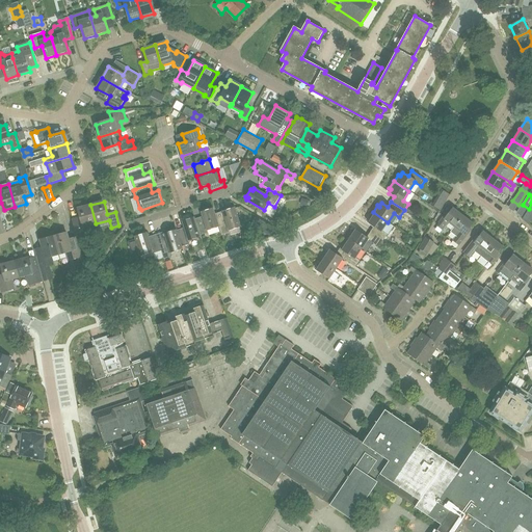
[(88,235),(90,235),(88,225),(96,223),(90,205),(78,208),(81,220),(73,223),(77,238),(80,238),(81,244),(90,242),(88,235)]
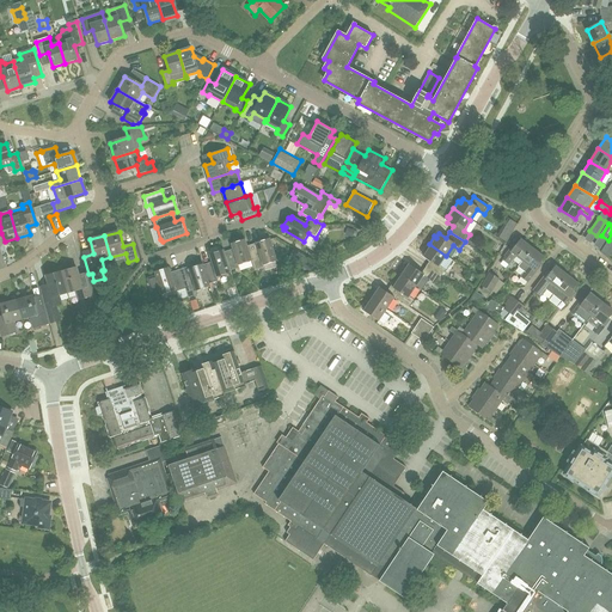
[(248,246),(252,262),(255,270),(264,268),(263,265),(277,261),(270,238),(256,243),(256,244),(248,246)]
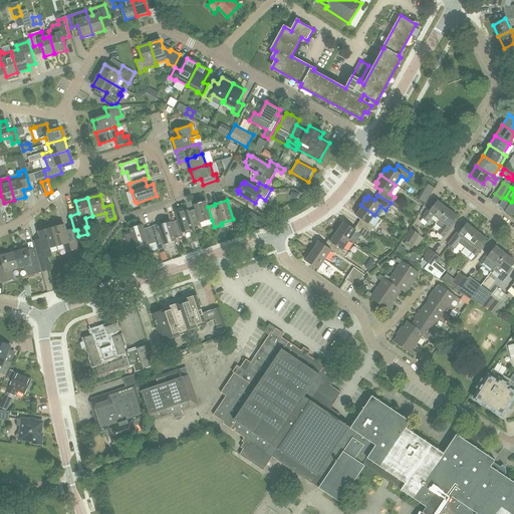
[(189,212),(194,227),(201,225),(200,224),(212,220),(208,207),(206,201),(194,205),(196,210),(189,212)]
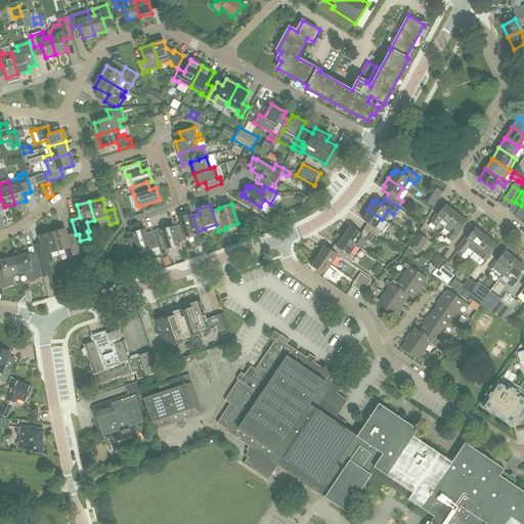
[(447,224),(456,213),(446,205),(439,214),(437,213),(432,220),(433,220),(431,223),(436,227),(442,220),(447,224)]
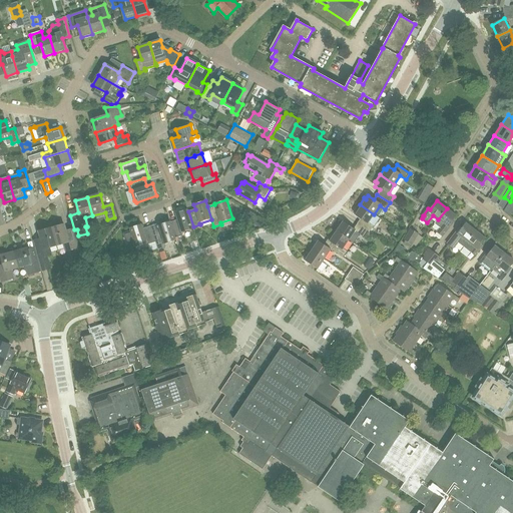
[(369,222),(374,214),(360,204),(355,211),(357,212),(355,215),(360,219),(357,224),(369,232),(374,225),(369,222)]
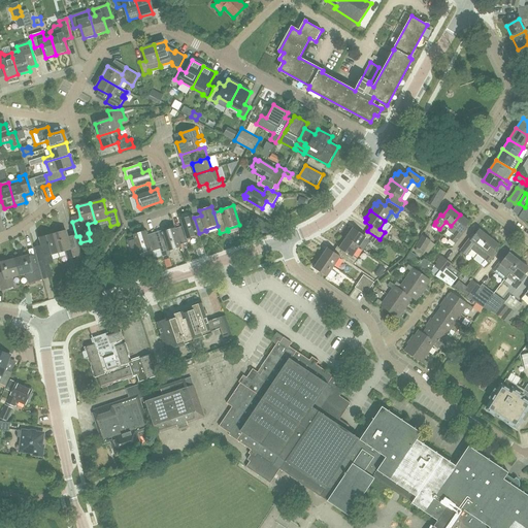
[(525,223),(527,217),(527,213),(523,210),(519,218),(525,223)]
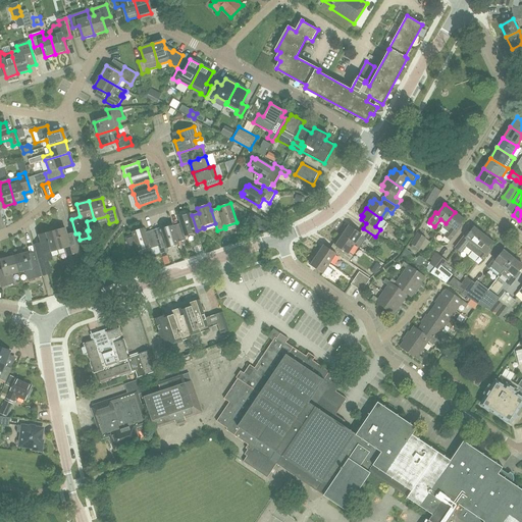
[(464,219),(455,212),(446,223),(441,227),(447,231),(444,236),(451,241),(459,230),(458,228),(464,219)]
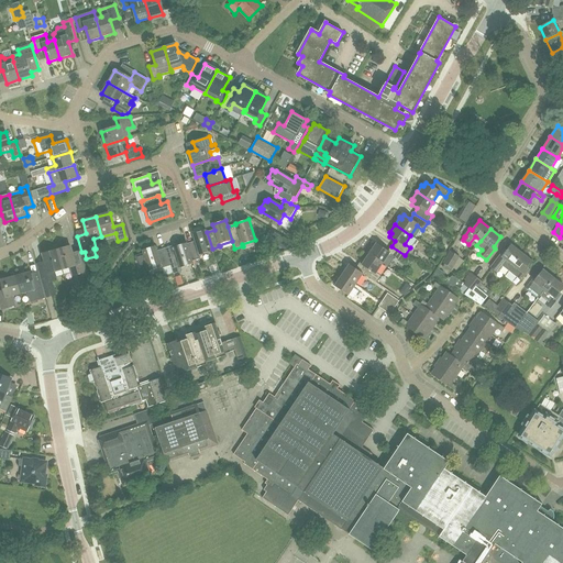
[(187,244),(192,261),(201,258),(199,255),(212,251),(212,249),(207,232),(206,230),(192,234),(195,242),(187,244)]
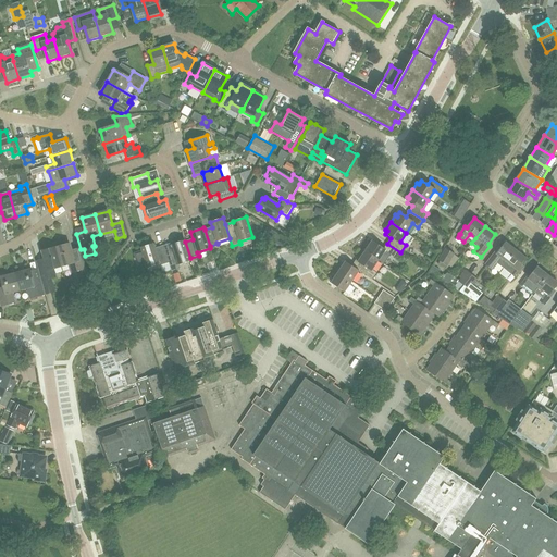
[(279,234),(274,242),(282,246),(286,238),(279,234)]
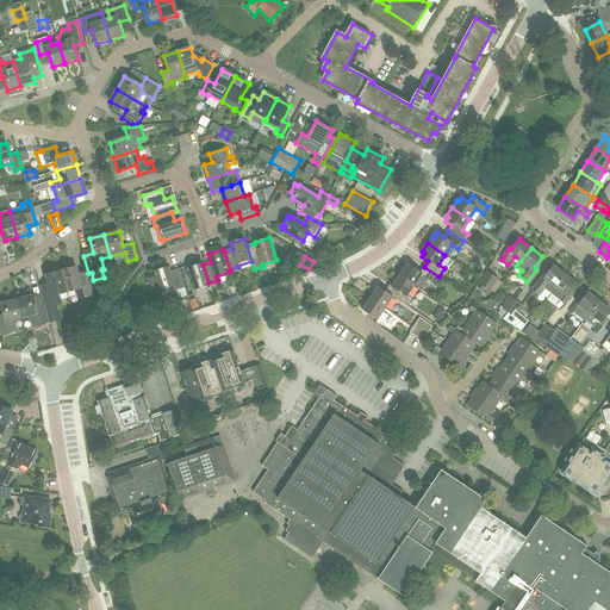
[(185,288),(188,297),(197,294),(195,291),(210,286),(209,282),(203,265),(203,263),(188,268),(191,275),(182,279),(185,288)]
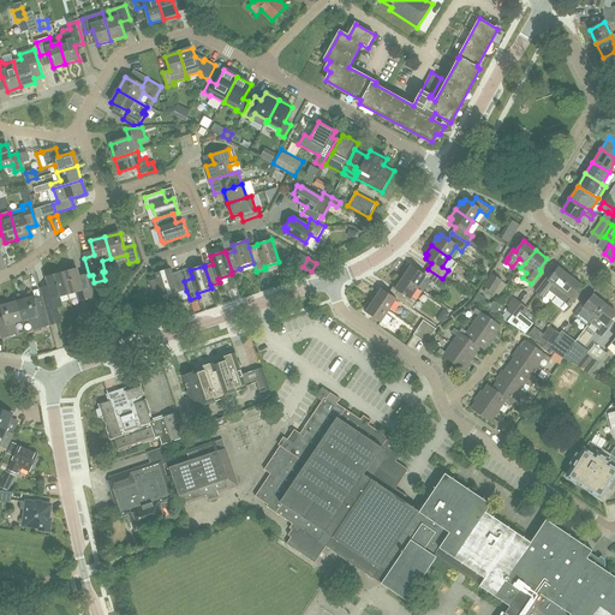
[(442,279),(428,269),(424,275),(411,266),(408,270),(406,268),(400,276),(418,288),(424,292),(431,281),(437,286),(442,279)]
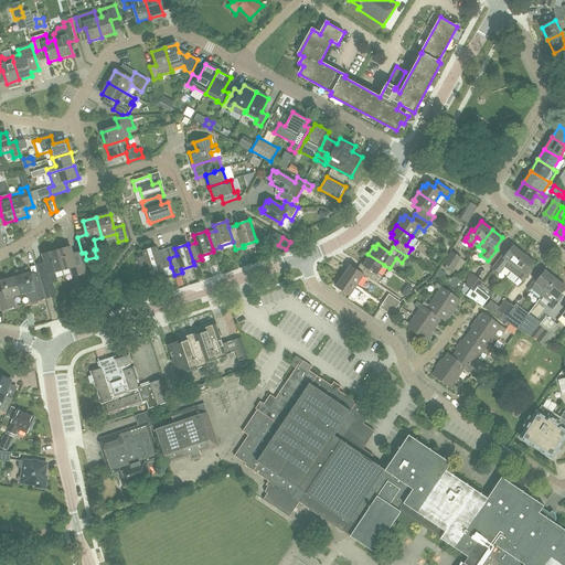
[(169,258),(166,249),(158,252),(156,247),(149,249),(148,246),(141,248),(144,255),(136,257),(139,268),(147,265),(149,273),(162,268),(163,269),(171,267),(169,258)]
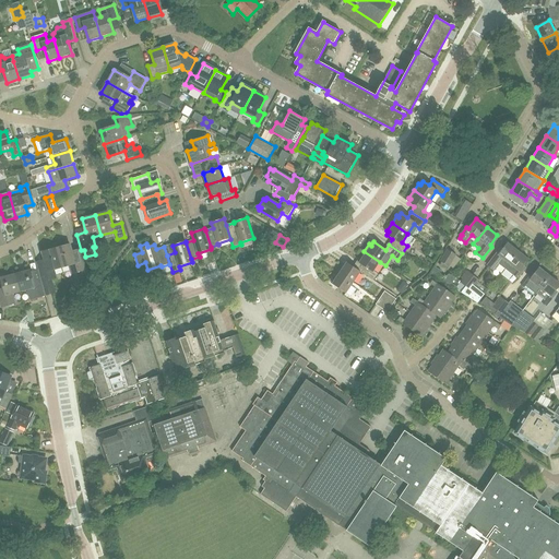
[(504,269),(518,251),(508,244),(502,250),(501,248),(487,266),(494,271),(499,264),(504,269)]
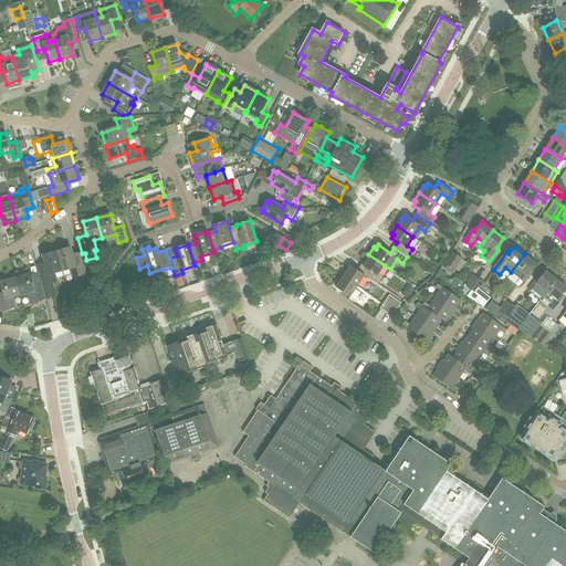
[(71,248),(58,251),(63,271),(70,270),(72,278),(87,273),(83,259),(81,252),(73,254),(71,248)]
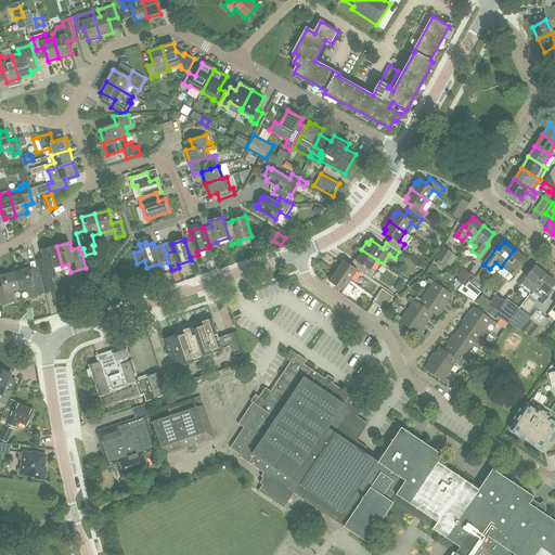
[(46,262),(37,266),(38,267),(40,276),(41,281),(51,278),(56,276),(54,268),(62,266),(56,246),(55,247),(52,245),(46,247),(43,249),(42,250),(44,258),(46,262)]
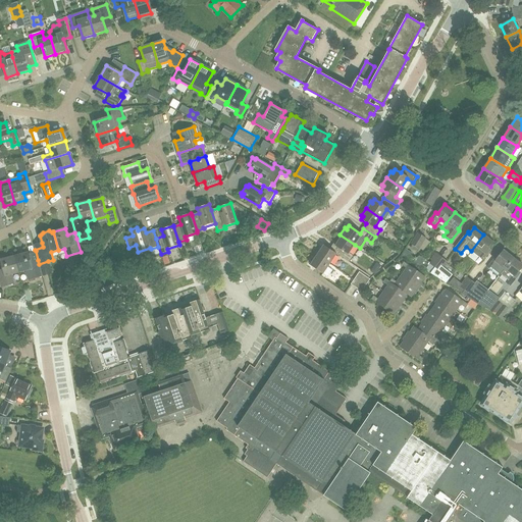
[(423,251),(430,242),(426,239),(426,238),(418,232),(411,244),(412,245),(410,248),(417,252),(418,249),(419,249),(420,248),(423,251)]
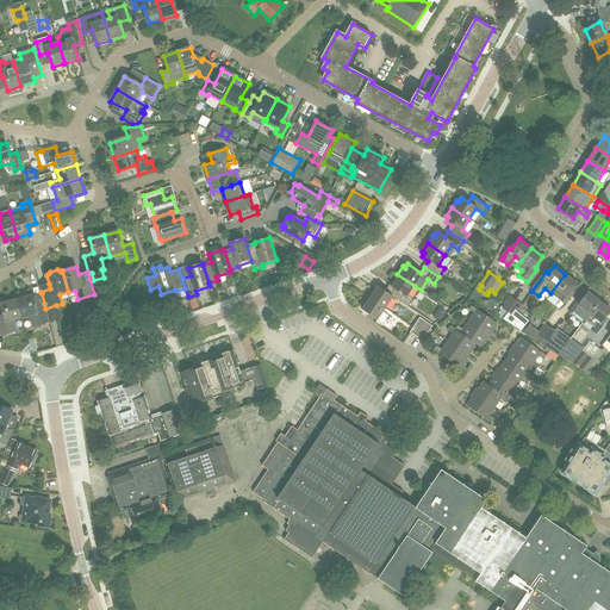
[(397,291),(393,297),(408,306),(412,299),(408,296),(415,286),(397,274),(392,282),(394,284),(392,287),(397,291)]
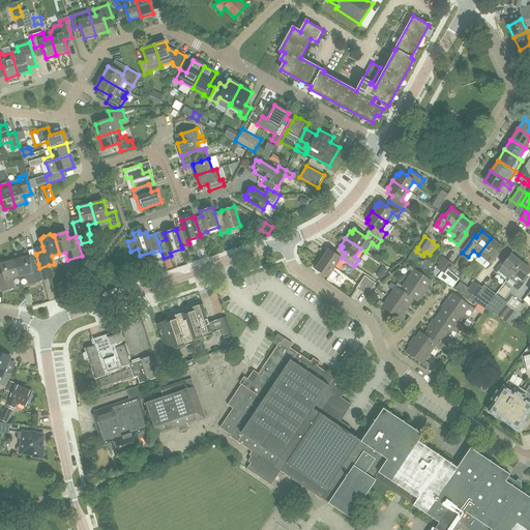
[(501,246),(491,238),(478,255),(491,264),(496,257),(495,256),(501,246)]
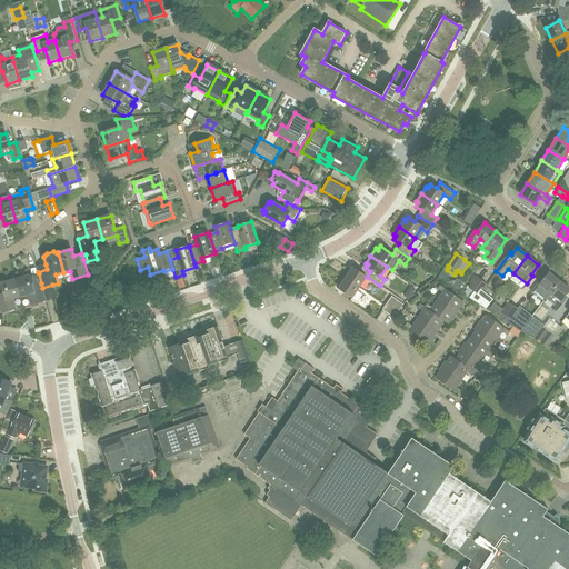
[(343,277),(359,288),(367,277),(352,267),(350,271),(348,269),(343,277)]
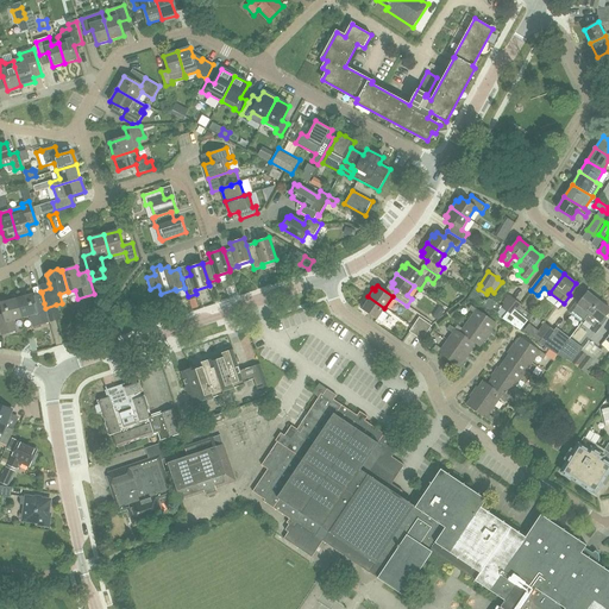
[(589,314),(600,301),(588,292),(579,302),(577,301),(569,312),(583,322),(589,314)]
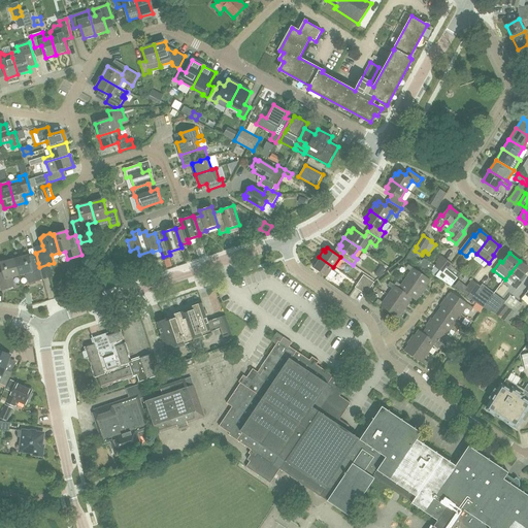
[(29,255),(15,259),(20,275),(26,273),(29,284),(43,279),(39,267),(38,263),(36,254),(30,256),(29,255)]
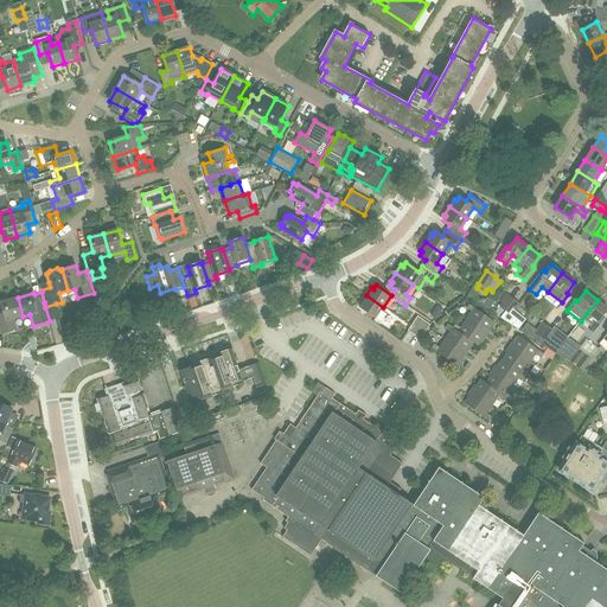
[(492,313),(500,319),(515,300),(508,294),(492,313)]
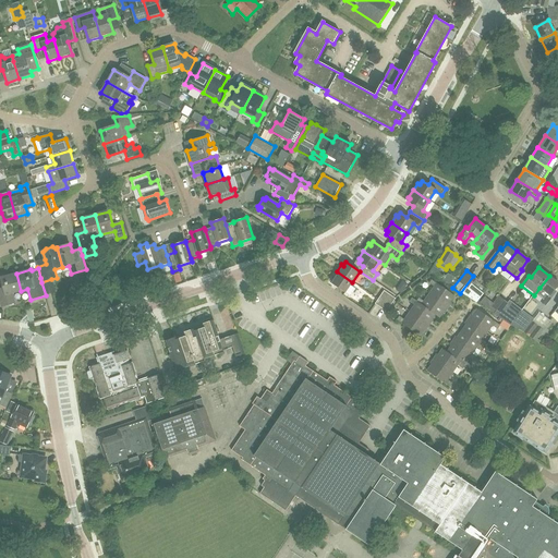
[(350,286),(352,282),(337,271),(331,279),(334,280),(331,283),(346,293),(346,292),(351,296),(355,289),(350,286)]
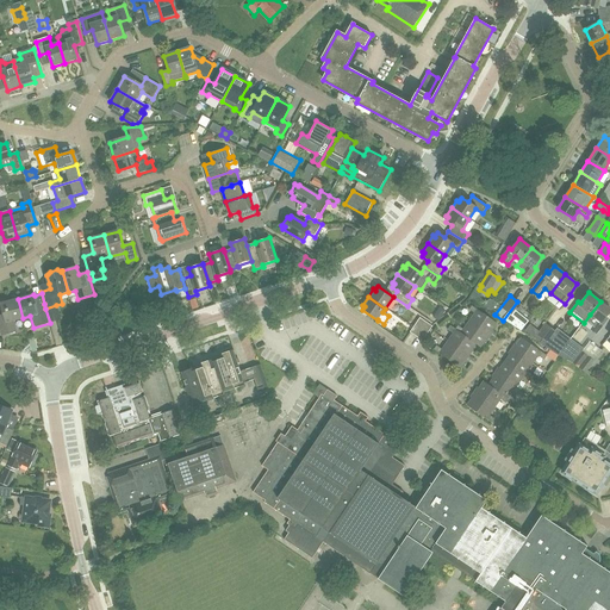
[(5,315),(0,315),(0,327),(2,336),(17,331),(14,321),(23,318),(18,299),(1,303),(5,315)]
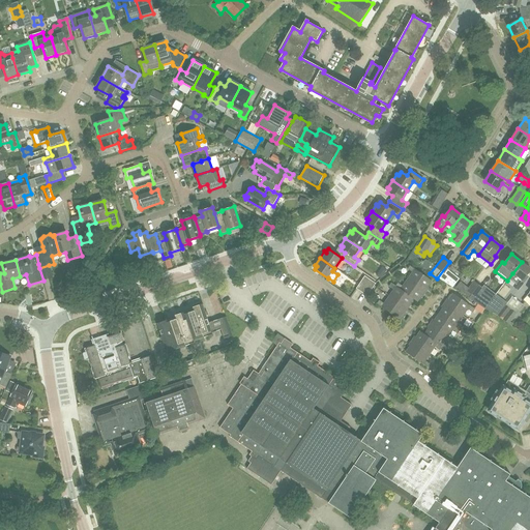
[(458,278),(448,271),(452,265),(449,262),(437,278),(451,288),(458,278)]
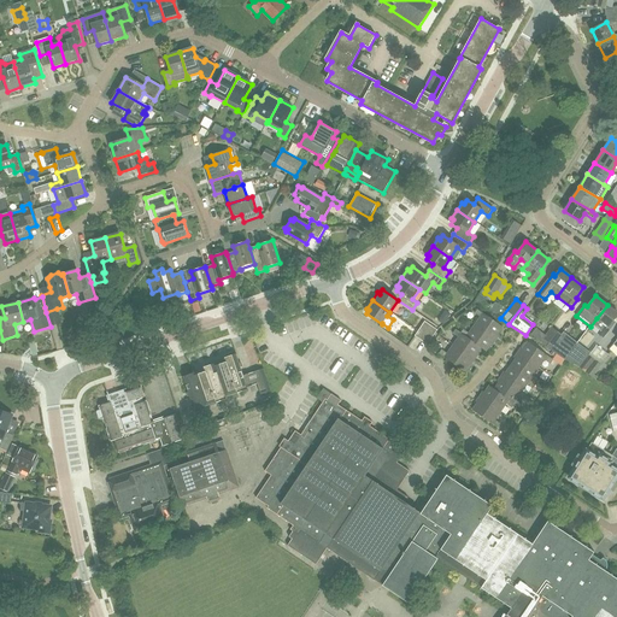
[(616,312),(607,305),(597,318),(605,325),(598,334),(604,338),(612,327),(611,324),(616,316),(616,312)]
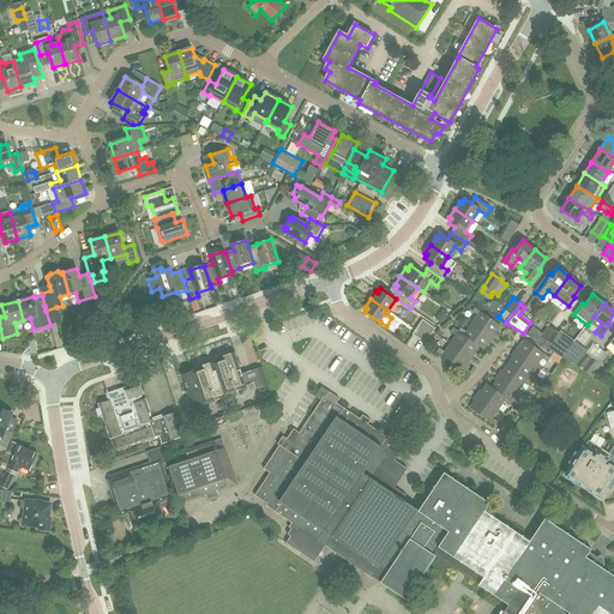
[(471,324),(494,339),(497,335),(495,333),(500,326),(475,308),(473,312),(477,315),(471,324)]
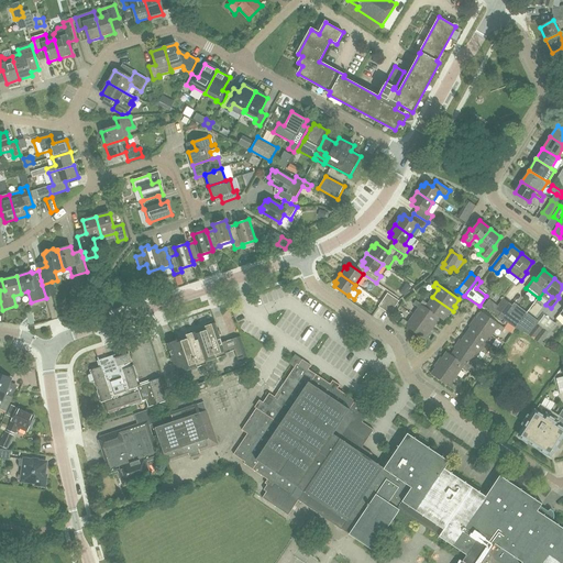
[(382,302),(378,307),(384,311),(394,297),(388,293),(382,302)]
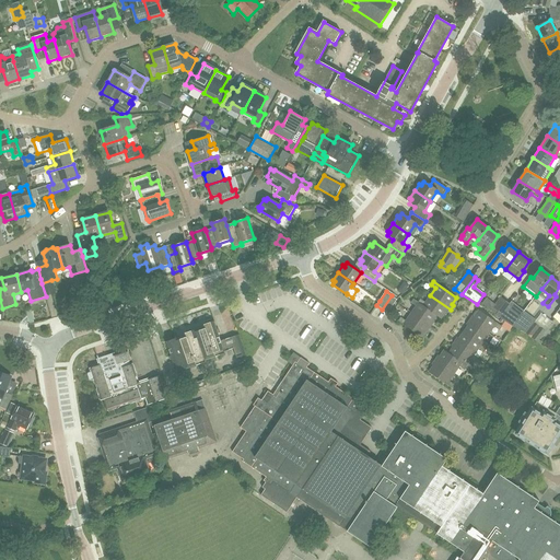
[(392,295),(382,310),(388,313),(397,300),(392,295)]
